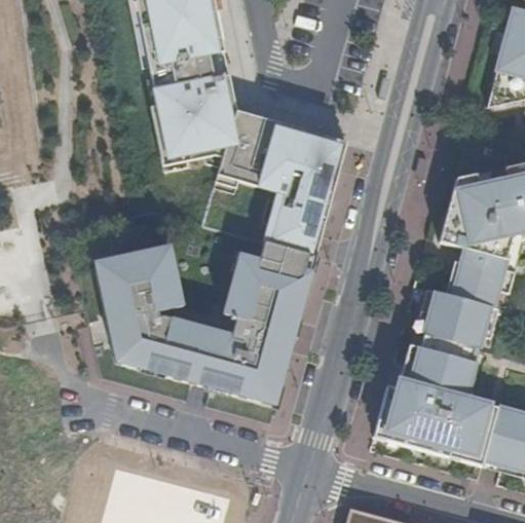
[(160,157),(219,146),(228,148),(221,173),(279,189),(264,240),(267,240),(317,256),(328,220),(343,164),(349,144),(331,139),(267,120),(236,111),(230,80),(220,32),(214,0),(128,0),(142,67),(149,66),(157,105),(150,106),(160,157)]
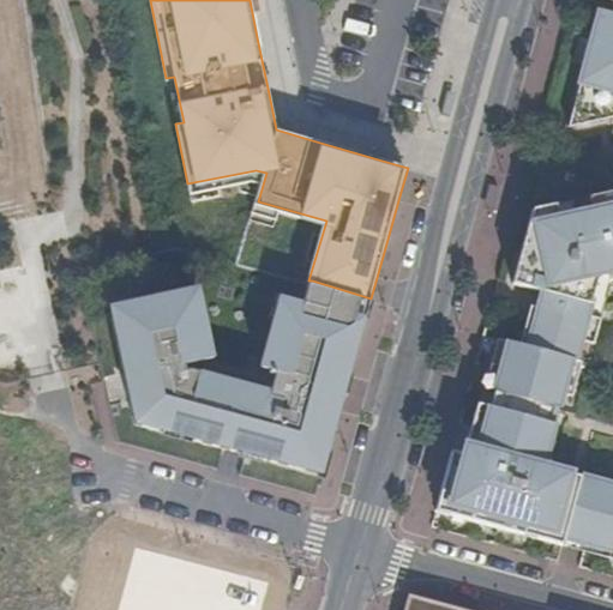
[(568,124),(612,115),(612,12),(598,8),(583,62),(584,64),(596,67),(592,84),(580,80),(568,124)]
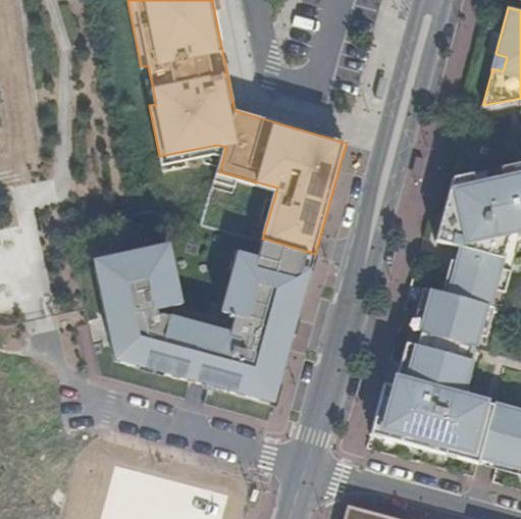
[(492,68),(503,71),(507,57),(497,54),(492,68)]
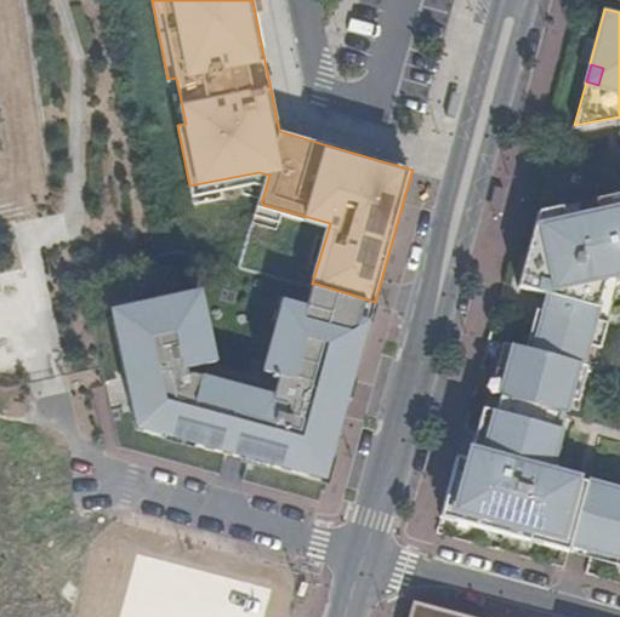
[(437,514),(566,548),(567,541),(619,554),(619,490),(544,470),(563,395),(568,377),(579,381),(584,363),(576,361),(581,342),(596,346),(602,319),(573,313),(576,301),(591,304),(599,274),(618,272),(619,279),(619,190),(591,198),(593,212),(561,220),(557,205),(534,211),(516,284),(547,293),(542,310),(533,308),(523,346),(500,340),(495,358),(506,361),(501,377),(493,410),(479,461),(466,456),(454,453),(451,460),(437,514)]
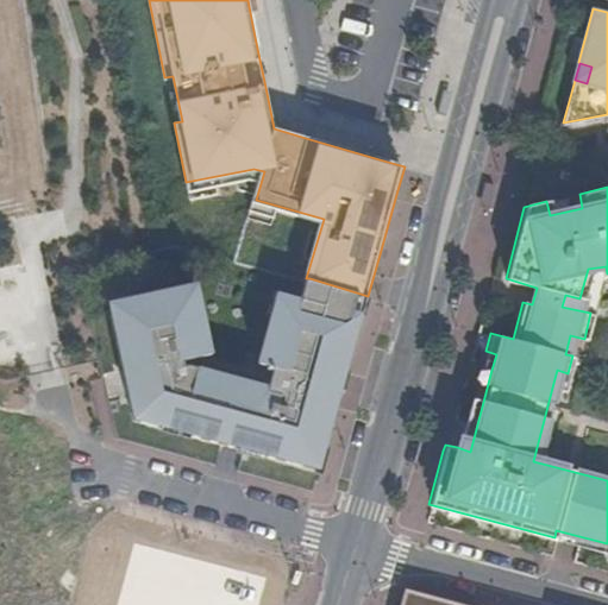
[(546,201),(550,215),(582,208),(580,194),(546,201)]
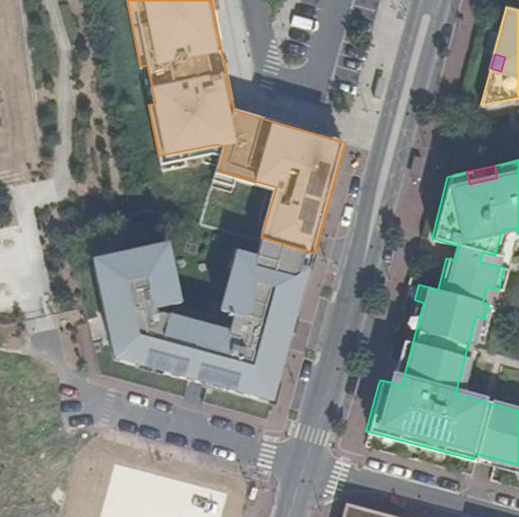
[(293,329),(314,253),(264,238),(259,256),(239,251),(223,317),(231,319),(228,329),(151,309),(182,302),(170,243),(144,248),(145,254),(121,259),(120,254),(96,260),(117,358),(274,399),(293,329)]
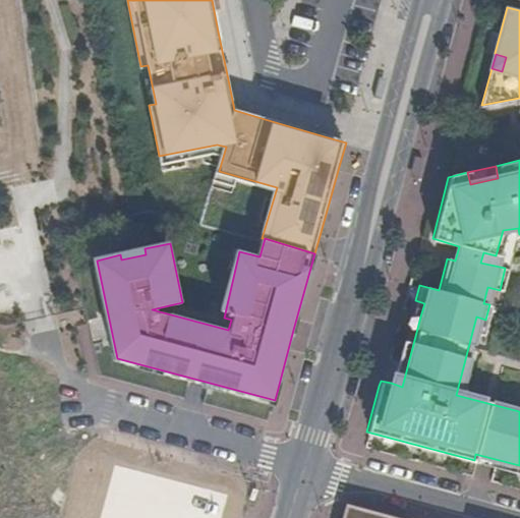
[(411,314),(420,317),(424,303),(415,300),(411,314)]
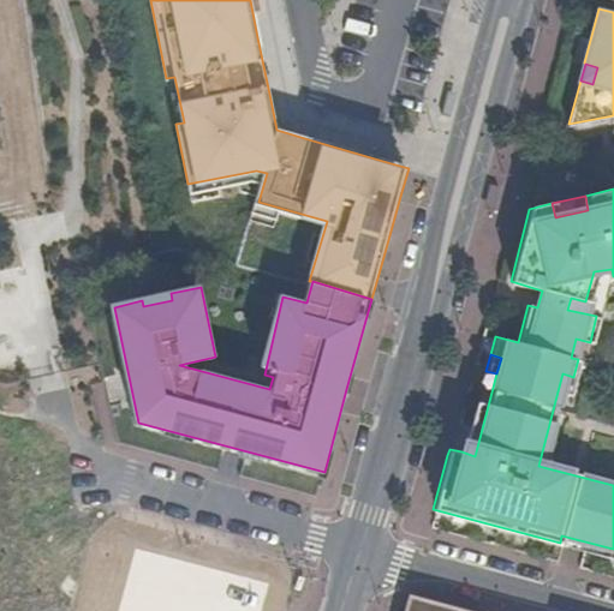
[(573,377),(562,373),(558,391),(568,394),(573,377)]
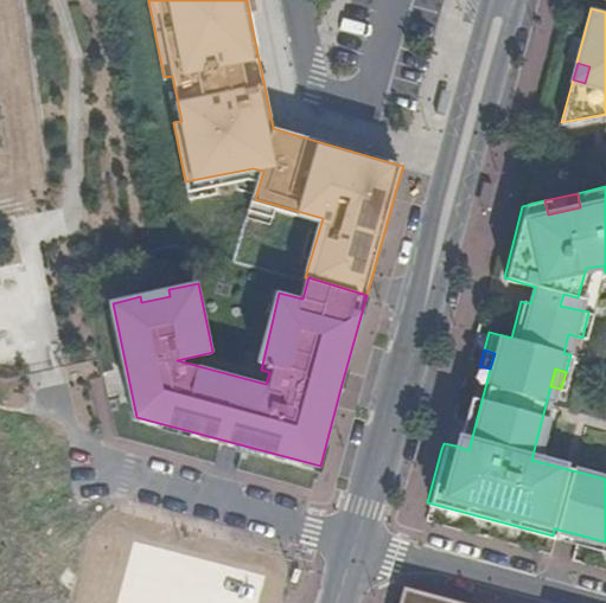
[(482,401),(469,397),(455,446),(469,450),(482,401)]
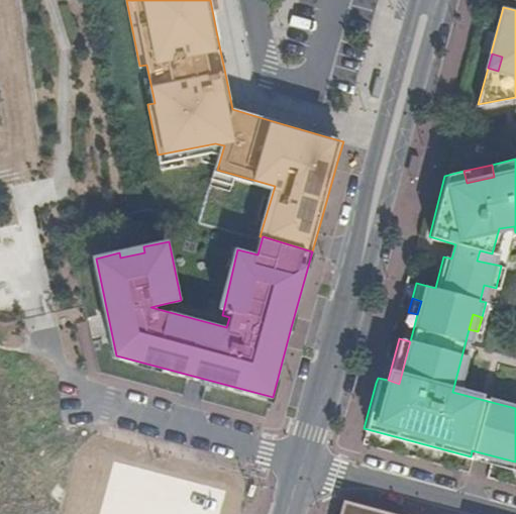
[(401,513),(384,509),(344,499),(339,513),(401,513)]
